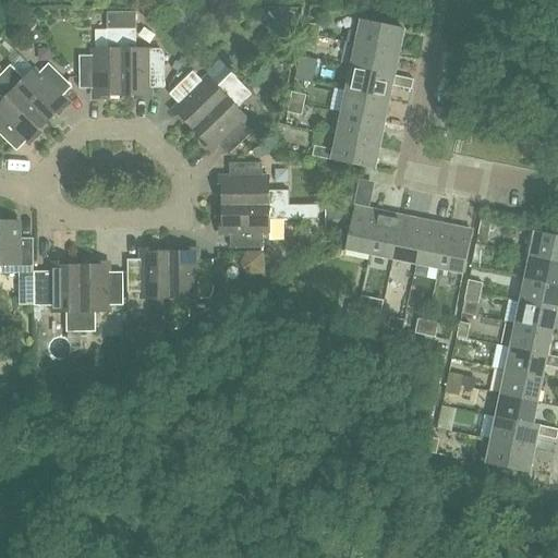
[(288,9),(266,9),(262,17),(268,24),(266,27),(279,40),(294,24),(296,13),(288,12),(288,9)]
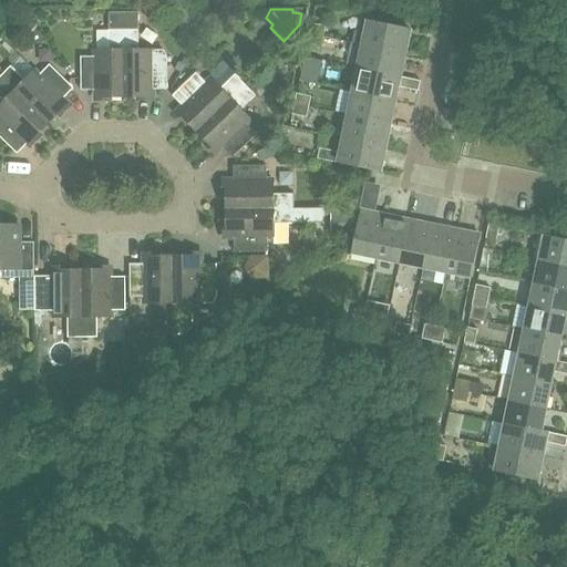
[(124,98),(124,30),(124,12),(109,12),(110,51),(95,51),(95,57),(81,57),(81,91),(95,91),(95,98),(124,98)]
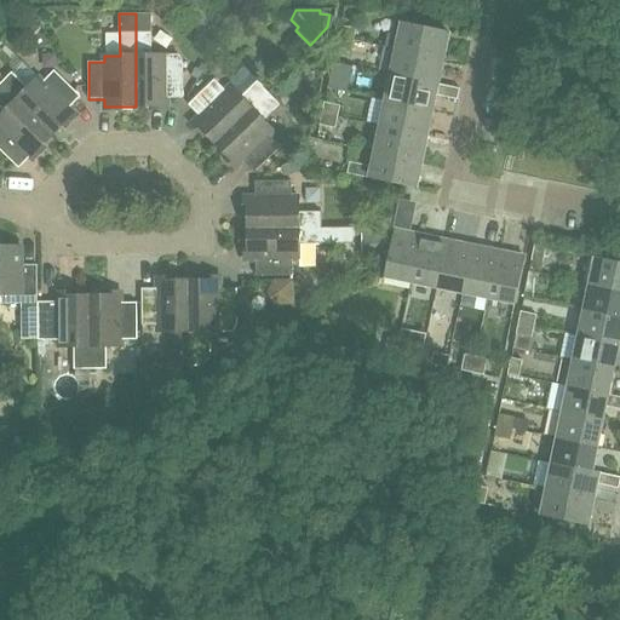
[(136,13),(136,33),(136,107),(168,105),(168,98),(183,98),(183,62),(178,55),(151,55),(151,13),(136,13)]
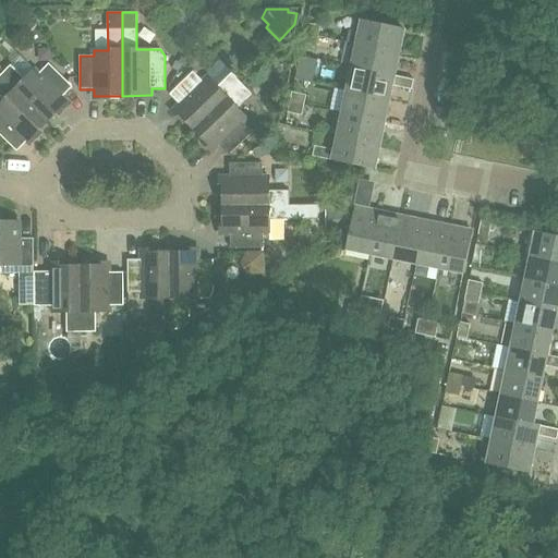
[(363,21),(361,33),(350,31),(348,43),(358,45),(398,52),(403,28),(363,21)]
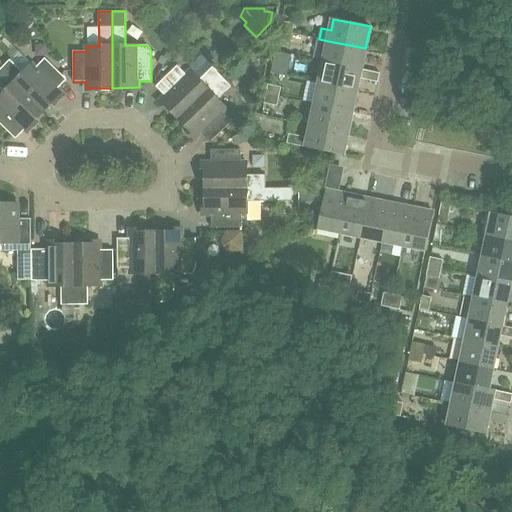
[(279,31),(292,33),(294,24),(281,21),(279,31)]
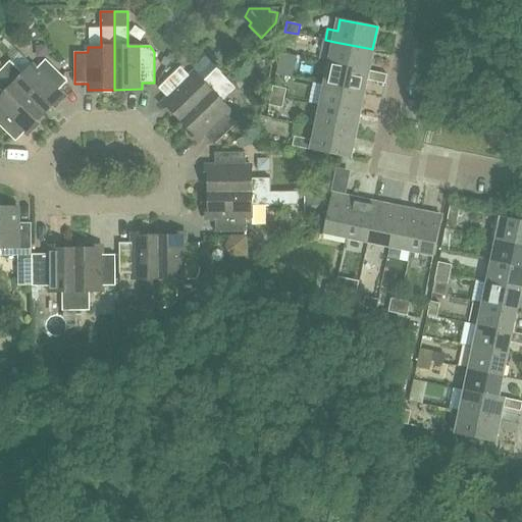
[(297,43),(298,34),(284,32),(283,41),(297,43)]
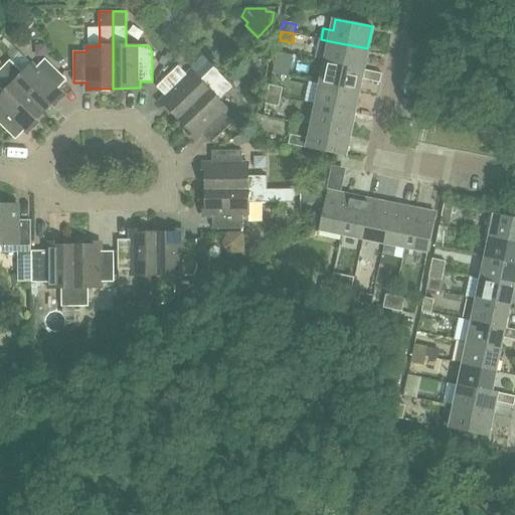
[(367,48),(330,41),(326,62),(363,69),(367,48)]
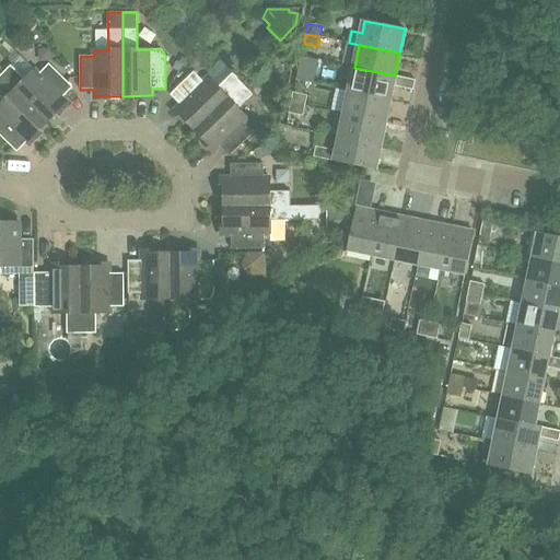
[(302,57),(296,79),(314,82),(318,61),(302,57)]
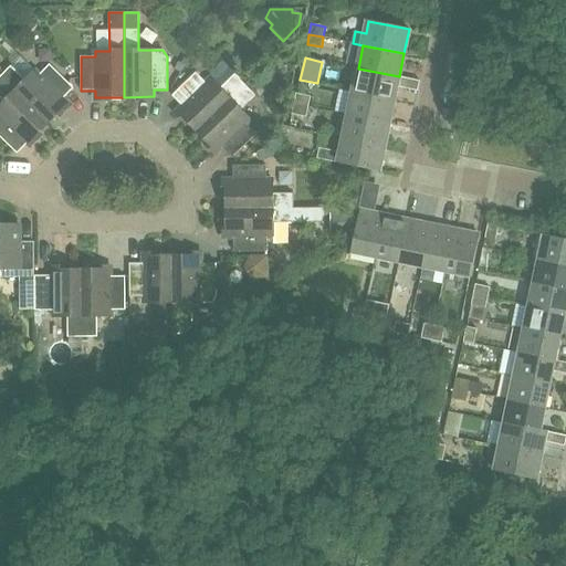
[(11,66),(0,76),(49,124),(69,103),(64,98),(74,88),(50,64),(40,75),(35,71),(25,81),(11,66)]
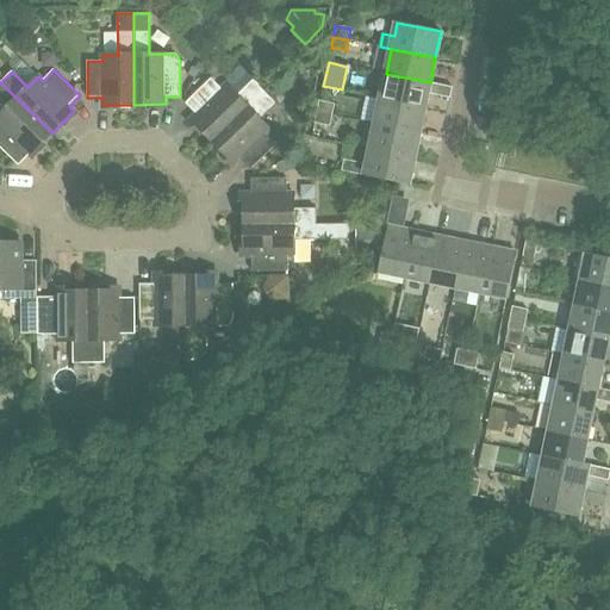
[(453,87),(430,82),(386,74),(380,99),(425,109),(428,94),(450,99),(453,87)]
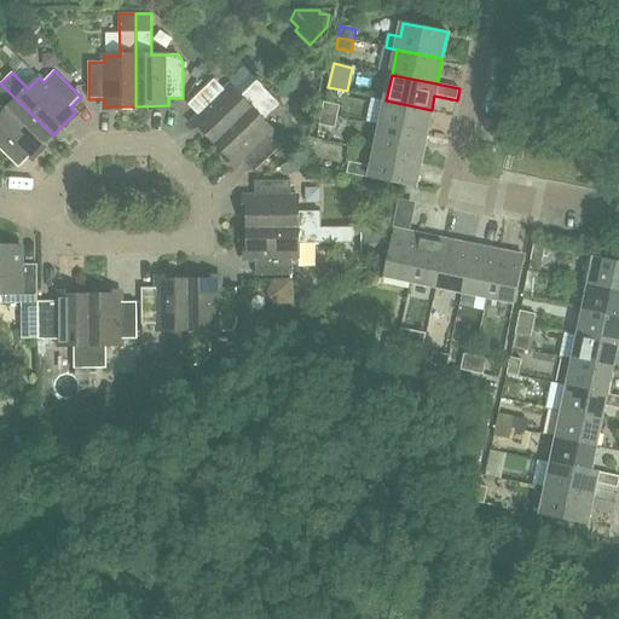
[(241,97),(230,86),(225,91),(214,79),(189,105),(200,116),(194,121),(215,144),(268,93),(258,81),(241,97)]
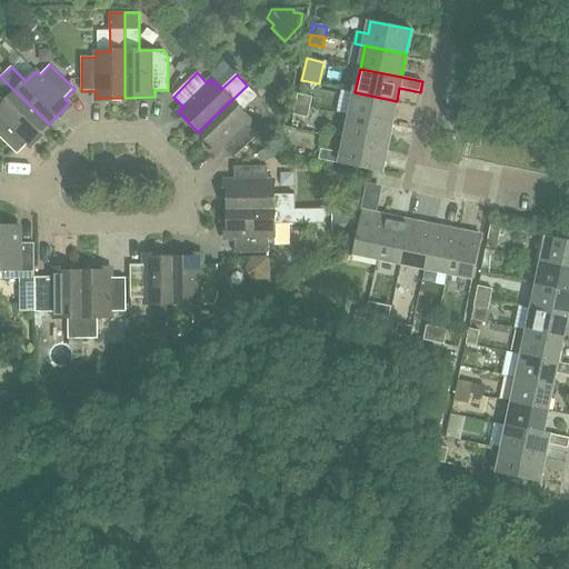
[(0,137),(13,150),(23,140),(27,145),(29,146),(40,133),(49,125),(0,77),(0,97),(5,102),(0,107),(0,137)]
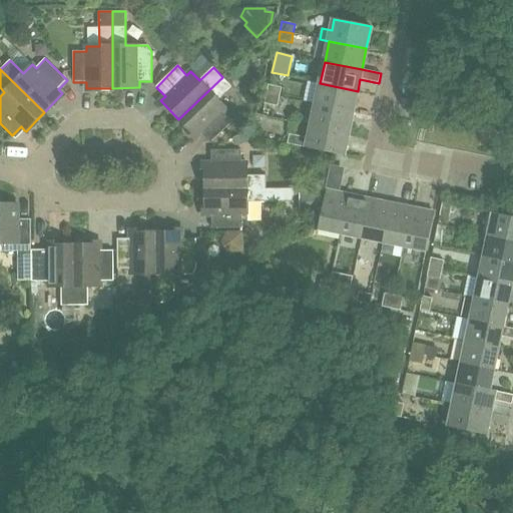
[(231,86),(222,77),(178,119),(197,138),(201,133),(210,143),(232,122),(223,112),(227,108),(218,99),(231,86)]
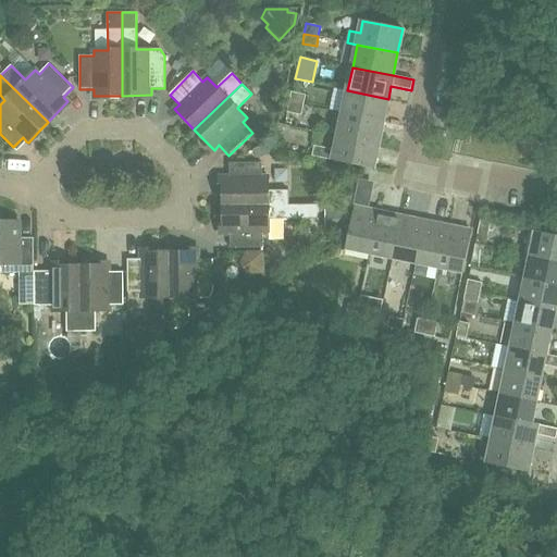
[(388,99),(347,90),(343,114),(383,122),(388,99)]
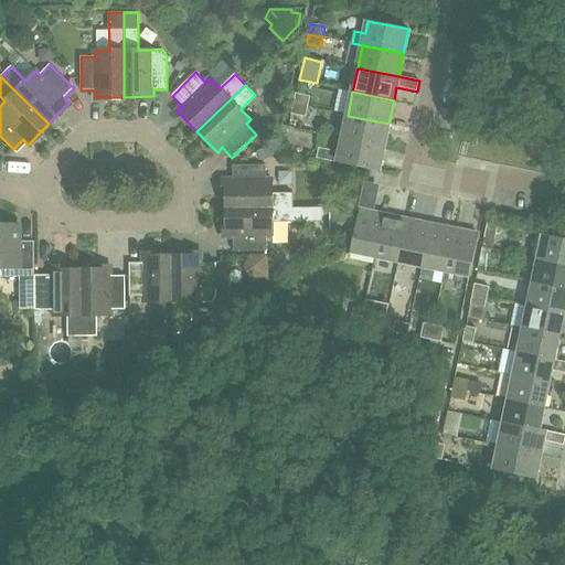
[(310,97),(296,94),(294,104),(308,107),(310,97)]
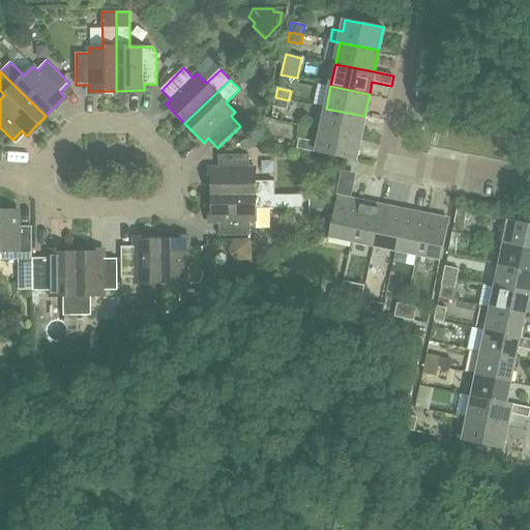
[(288,110),(289,100),(275,97),(274,107),(288,110)]
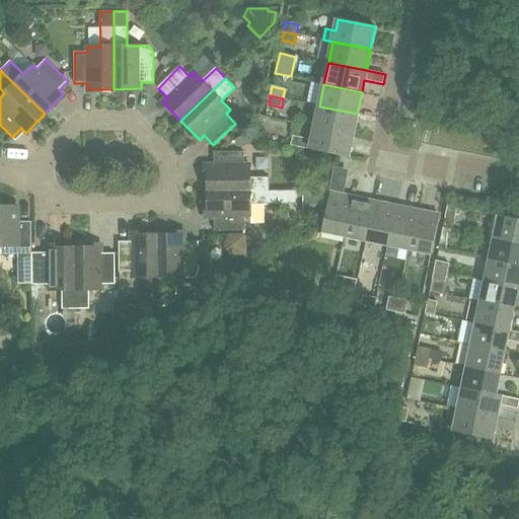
[(353,135),(357,114),(319,106),(315,127),(353,135)]
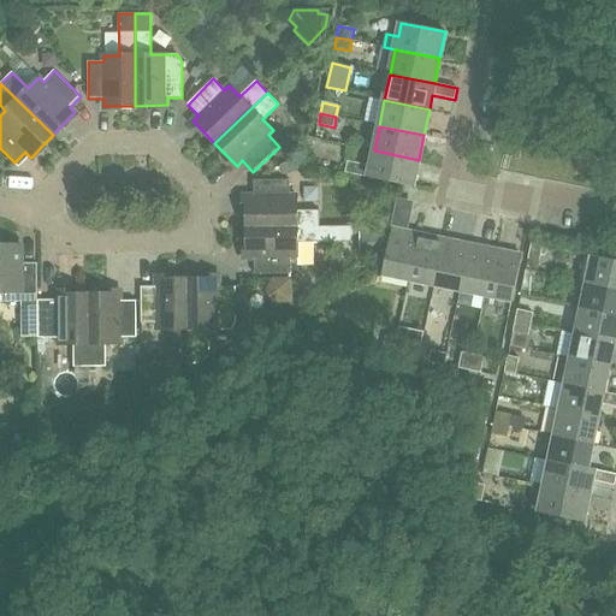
[(413,187),(419,160),(374,150),(371,166),(348,161),(345,173),(413,187)]
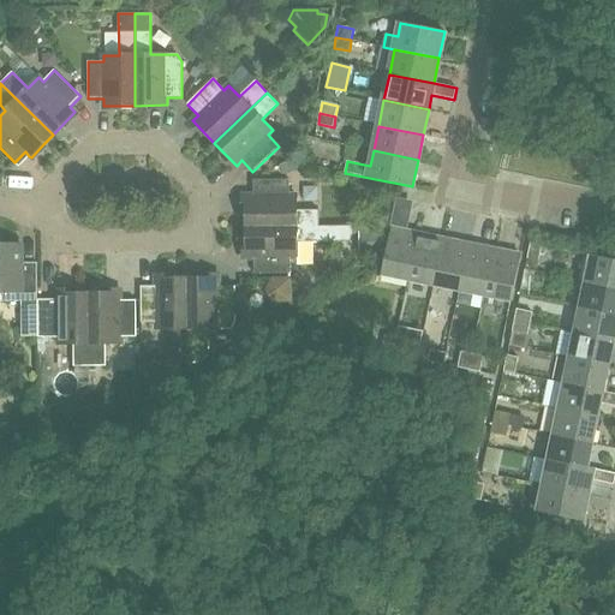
[(299,155),(278,162),(282,175),(303,167),(299,155)]
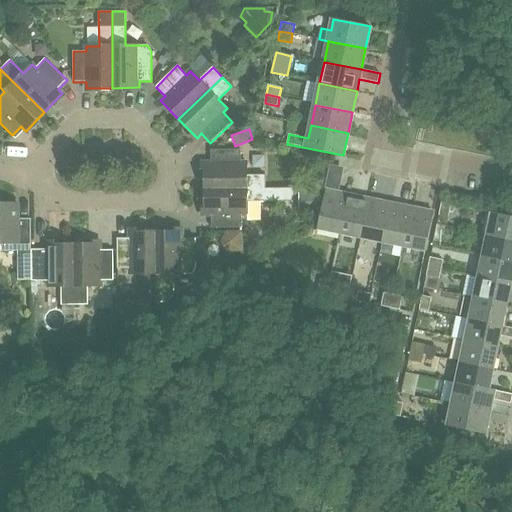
[(205,163),(205,189),(266,188),(265,175),(247,175),(247,162),(241,162),(241,150),(211,150),(211,163),(205,163)]
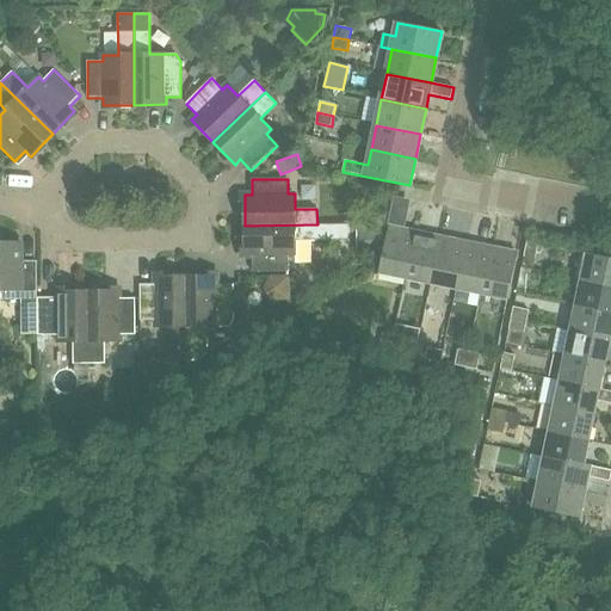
[(351,224),(318,224),(245,226),(245,257),(252,257),(252,272),(289,272),(289,257),(295,257),(296,263),(310,263),(310,241),(351,240),(351,224)]
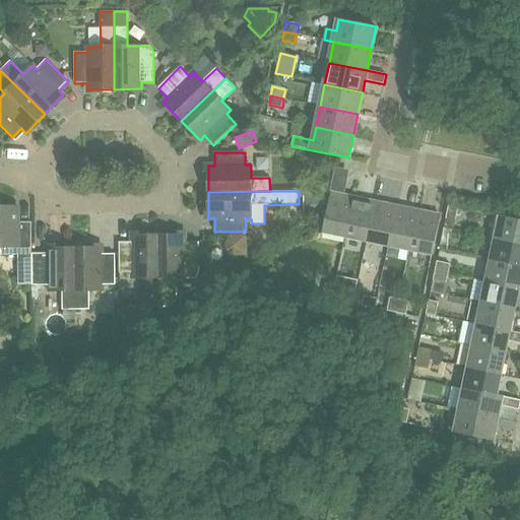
[(331,194),(323,232),(345,236),(353,198),(331,194)]
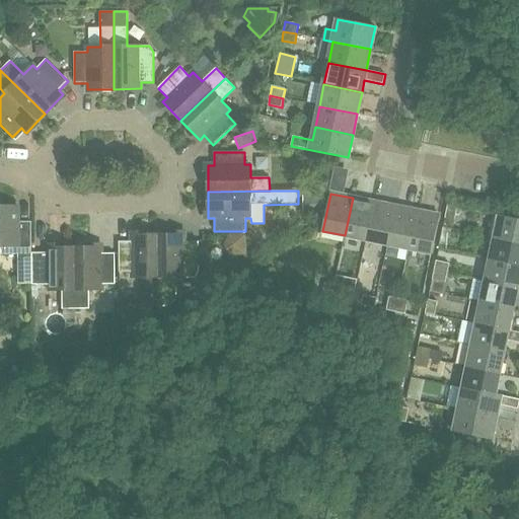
[(321,196),(308,196),(309,212),(322,212),(321,196)]
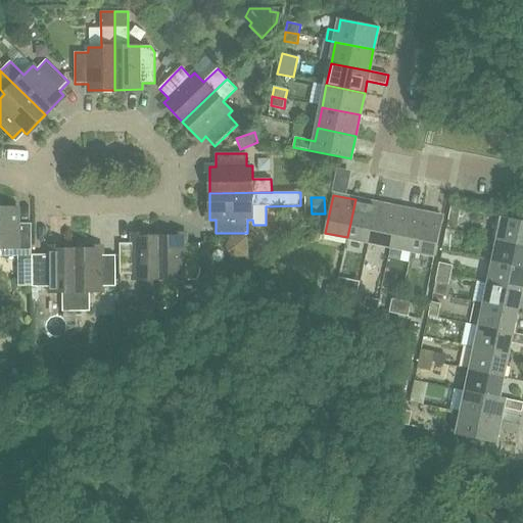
[(377,204),(355,199),(347,237),(369,242),(377,204)]
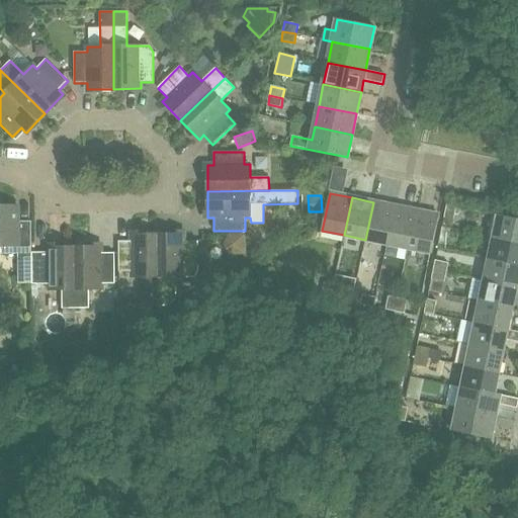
[(396,206),(373,202),(365,240),(387,244),(396,206)]
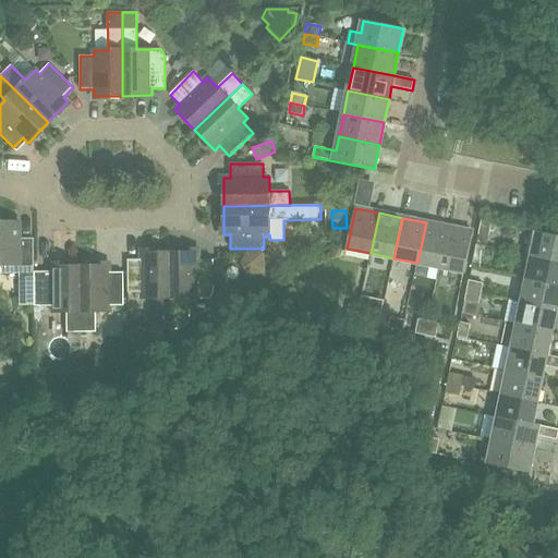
[(478,234),(489,237),(492,222),(482,220),(478,234)]
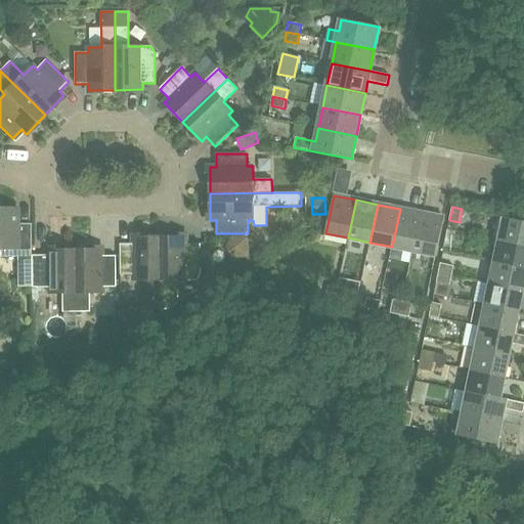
[(0,256),(18,257),(18,287),(32,287),(32,244),(18,244),(18,209),(0,209),(0,256)]
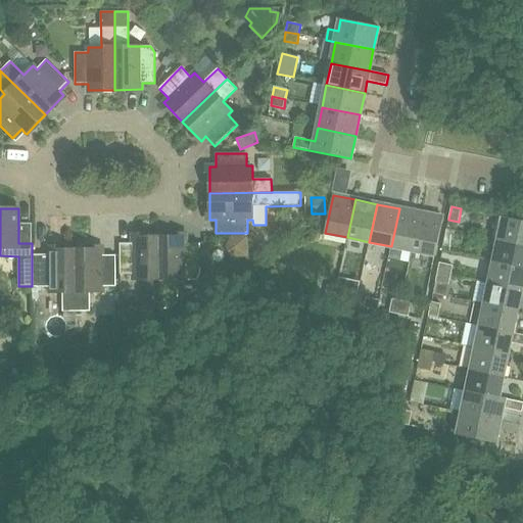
[(413,250),(421,212),(399,208),(391,246),(413,250)]
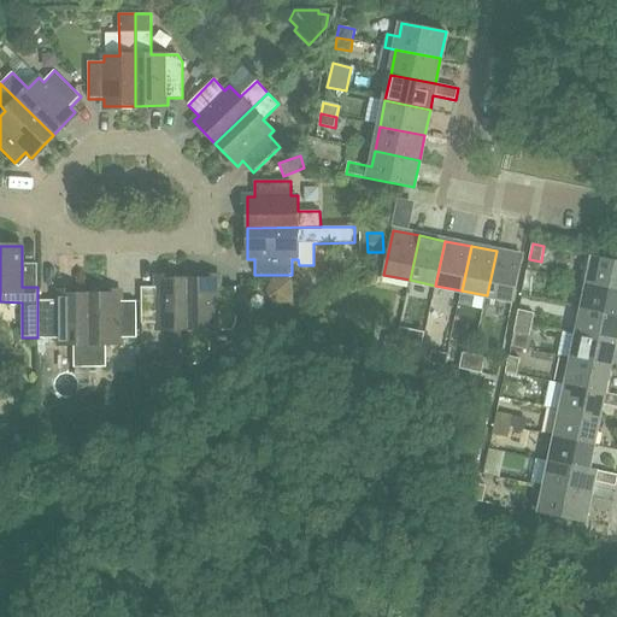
[(523,257),(497,251),(487,295),(513,301),(523,257)]
